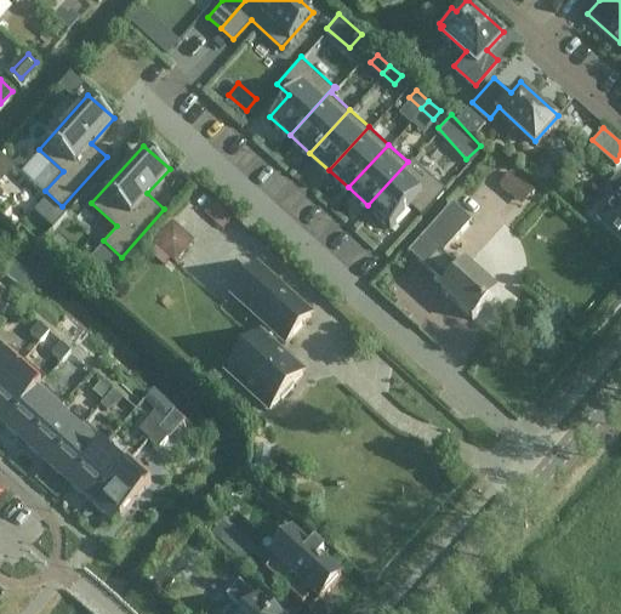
[(428,180),(408,161),(368,205),(389,225),(410,203),(421,214),(445,186),(433,175),(428,180)]
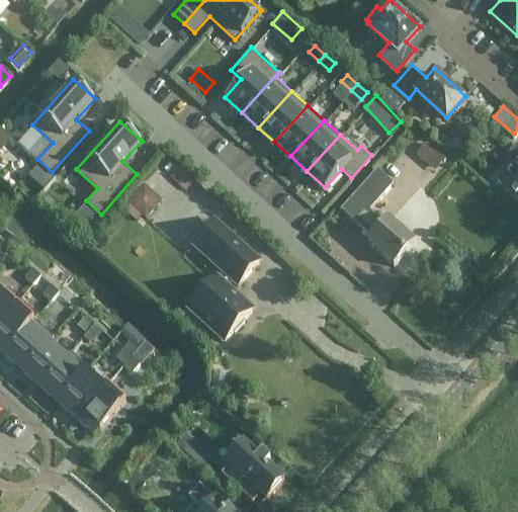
[(425,135),(417,146),(437,163),(446,152),(425,135)]
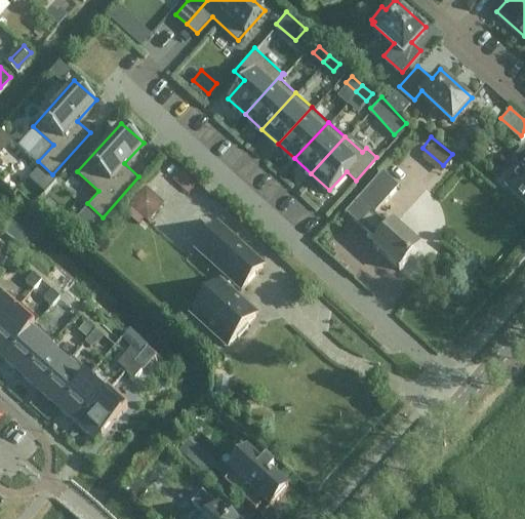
[(524,142),(514,155),(523,163),(506,184),(524,200),(524,142)]
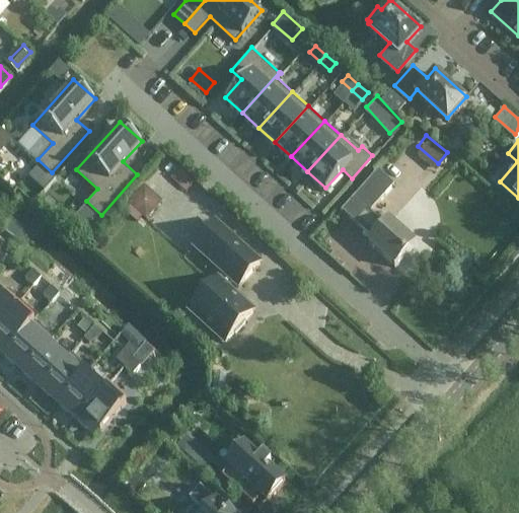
[(417,241),(389,217),(386,221),(370,207),(394,180),(378,166),(341,208),(342,208),(343,207),(374,235),(370,240),(396,264),(417,241)]
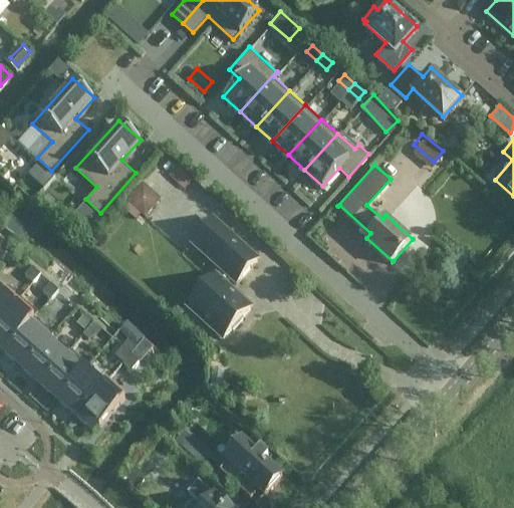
[(145,210),(162,193),(144,176),(126,193),(145,210)]
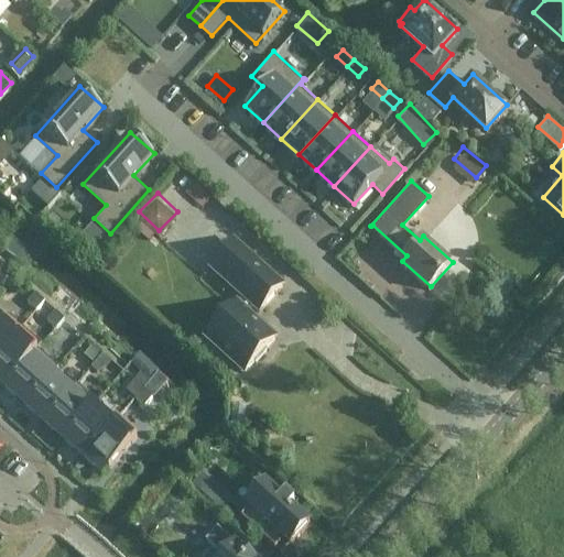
[(243,292),(237,299),(236,298),(206,331),(245,367),(274,334),(247,308),(253,301),(260,306),(282,281),(232,237),(210,261),(243,292)]
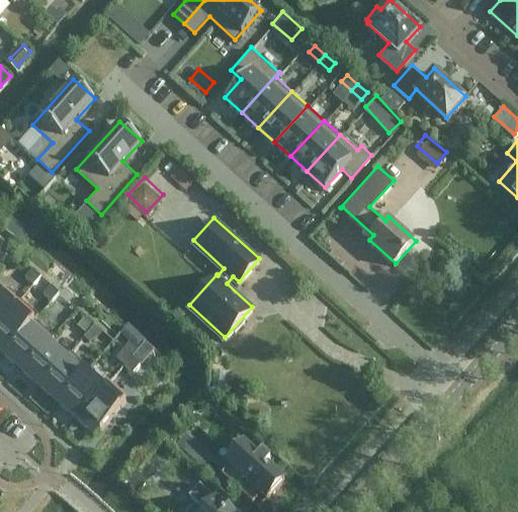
[(40,272),(32,265),(25,273),(33,281),(40,272)]
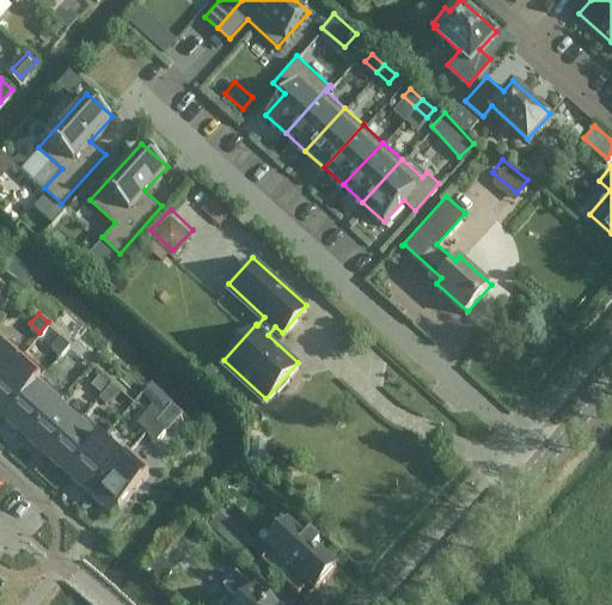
[(69,341),(60,332),(51,342),(61,352),(69,341)]
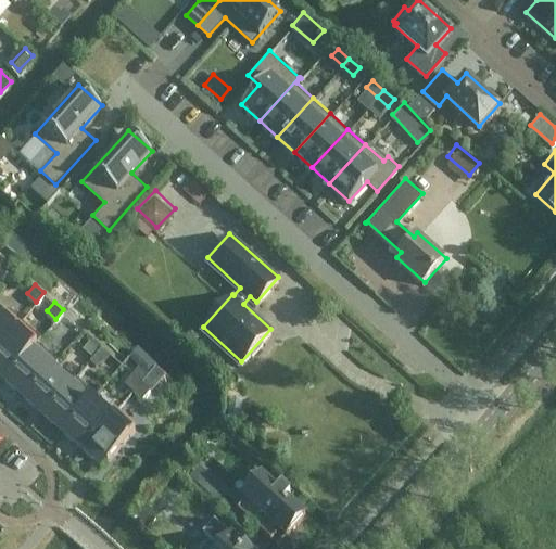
[(0,342),(17,322),(0,306),(0,342)]
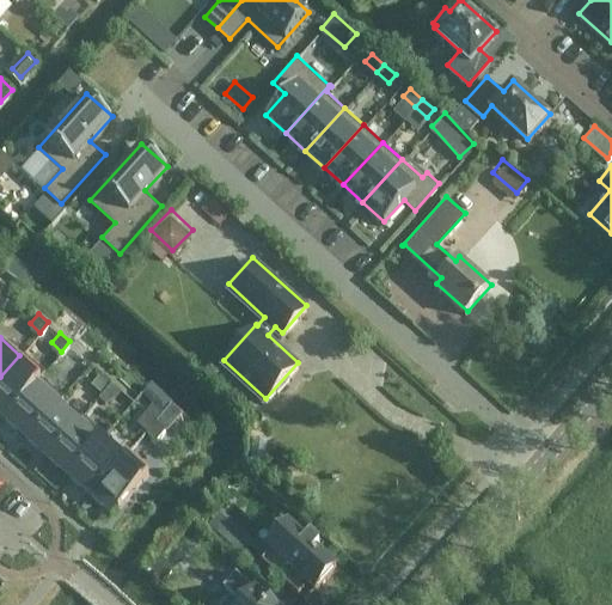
[(11,408),(41,374),(40,373),(32,380),(14,364),(20,356),(19,355),(0,377),(0,398),(10,407),(11,408)]
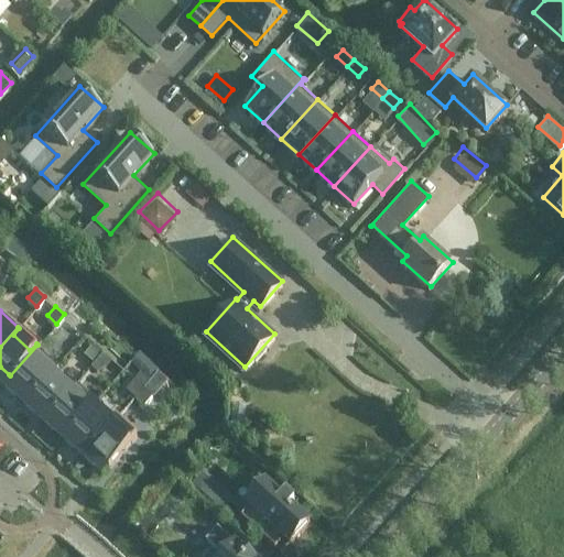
[(104,349),(94,340),(85,350),(95,359),(104,349)]
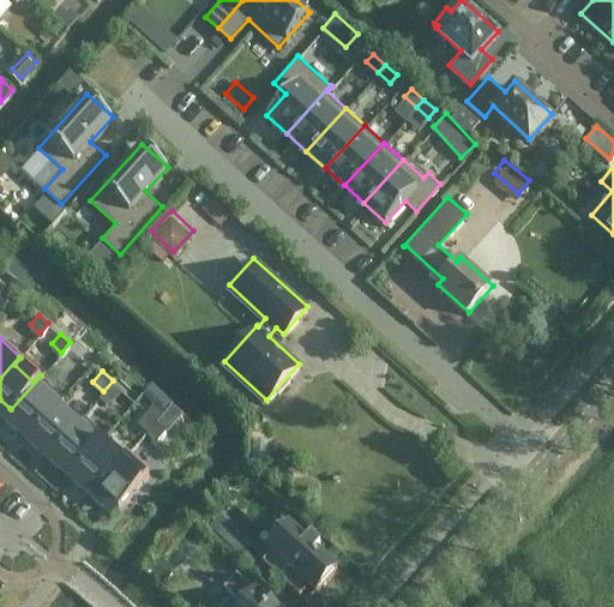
[(32,428),(62,395),(41,376),(11,409),(10,408),(4,415),(16,426),(22,419),(31,427),(32,428)]
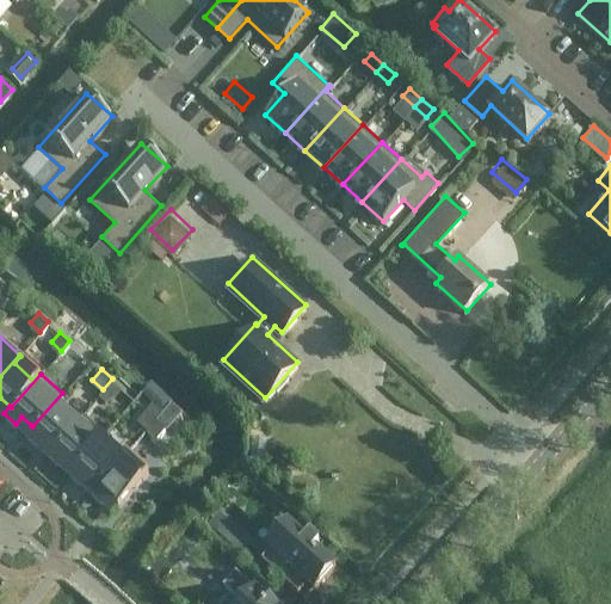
[(54,445),(84,412),(82,411),(75,418),(56,401),(63,394),(62,393),(32,426),(31,425),(25,432),(37,443),(43,436),(53,444),(54,445)]
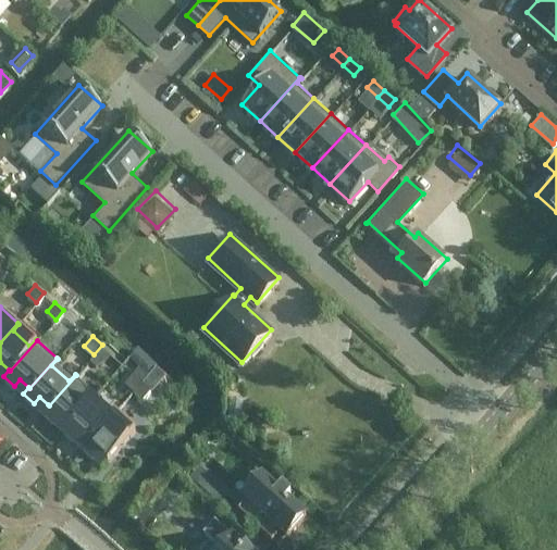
[(124,380),(134,389),(141,379),(133,372),(124,380)]
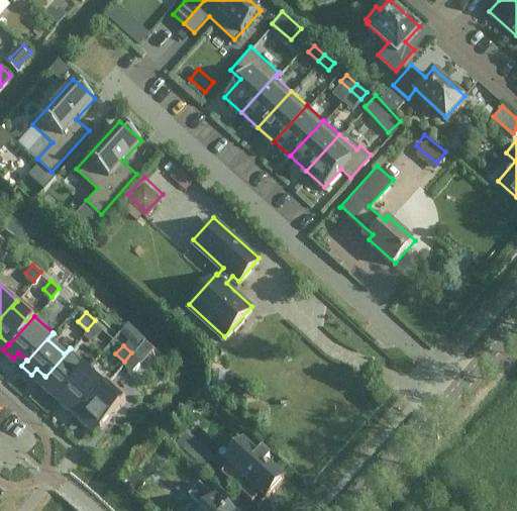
[(64,393),(89,365),(71,348),(45,377),(44,376),(39,382),(49,391),(55,385),(63,392),(64,393)]
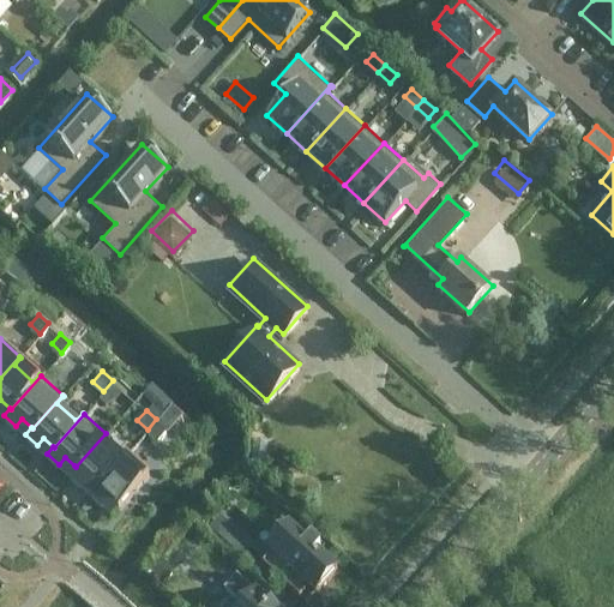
[(166,428),(156,419),(148,430),(157,438),(166,428)]
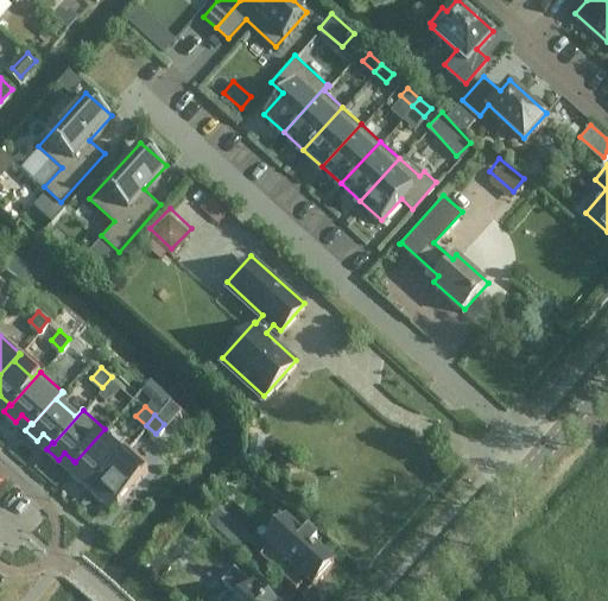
[(119,455),(126,448),(125,447),(118,454),(99,437),(106,430),(105,429),(75,462),(74,461),(68,468),(80,479),(86,472),(95,480),(96,481),(119,455)]
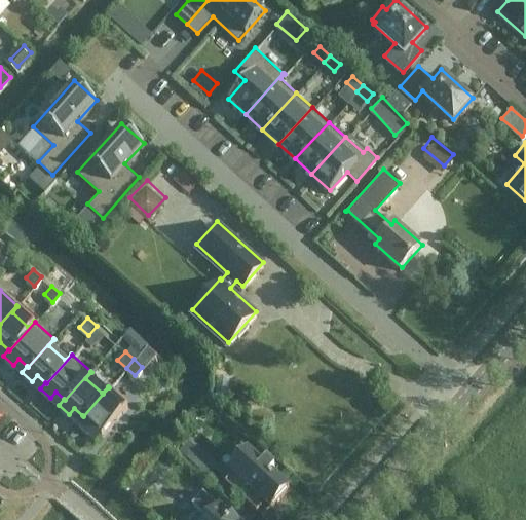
[(127,404),(109,387),(103,394),(83,416),(82,415),(77,421),(87,431),(92,424),(101,432),(95,438),(97,439),(127,404)]
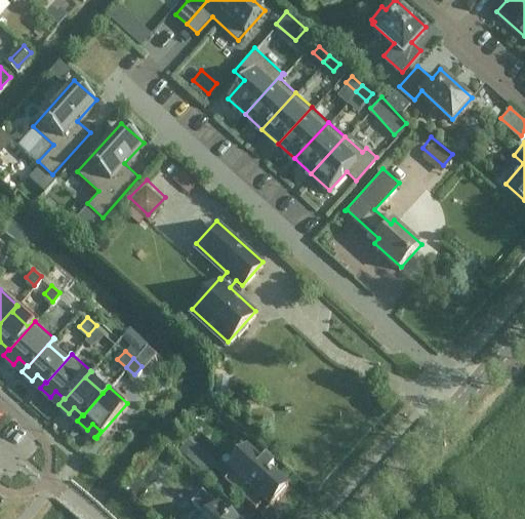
[(188,455),(196,446),(188,439),(180,448),(188,455)]
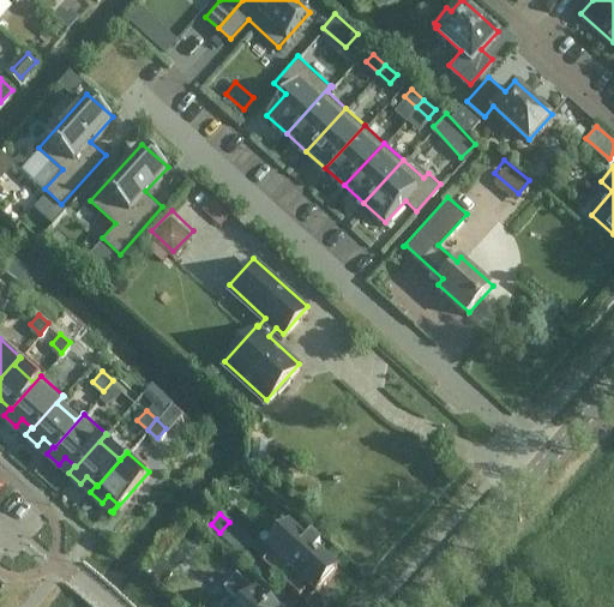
[(317,589),(337,566),(317,547),(320,544),(312,535),(308,540),(289,523),(269,546),(271,548),(262,559),(300,593),(309,583),(317,589)]
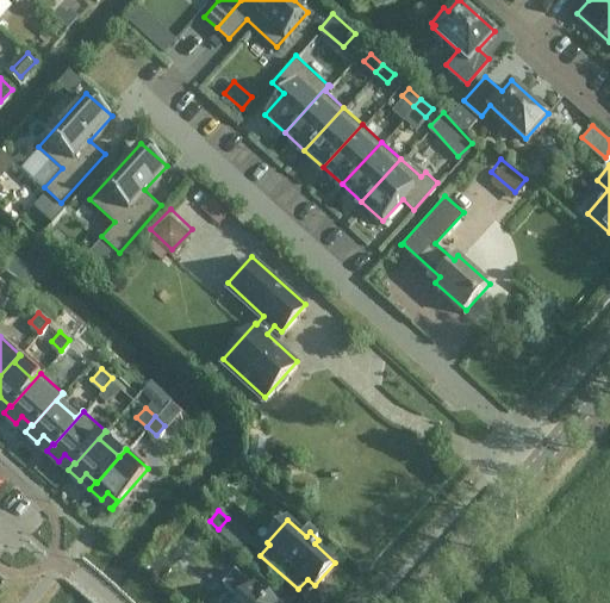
[(277,602),(250,578),(236,594),(232,592),(230,592),(226,594),(221,600),(219,602),(277,602)]
